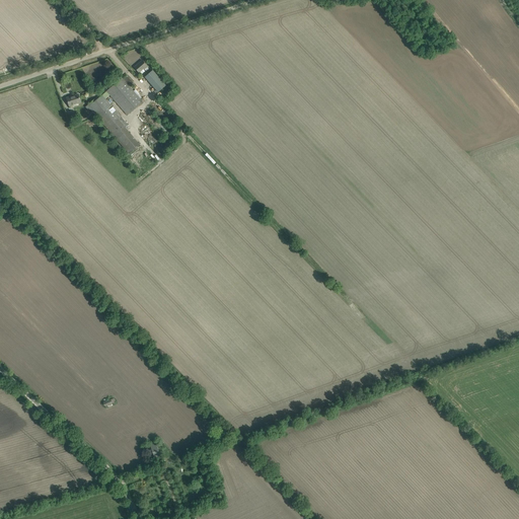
[(142,61),(135,67),(139,73),(143,70),(144,70),(148,67),(142,61)]
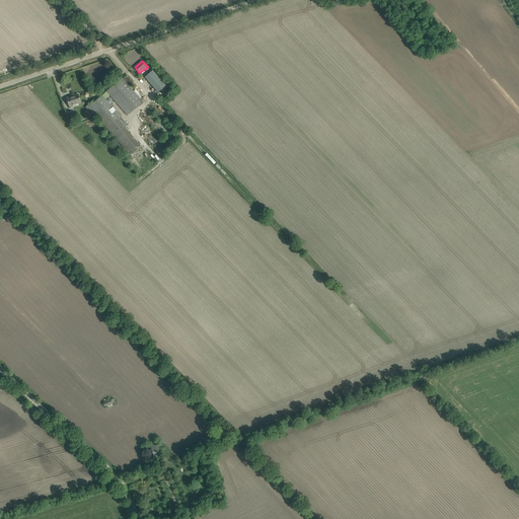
[(144,78),(157,93),(165,86),(152,71),(144,78)]
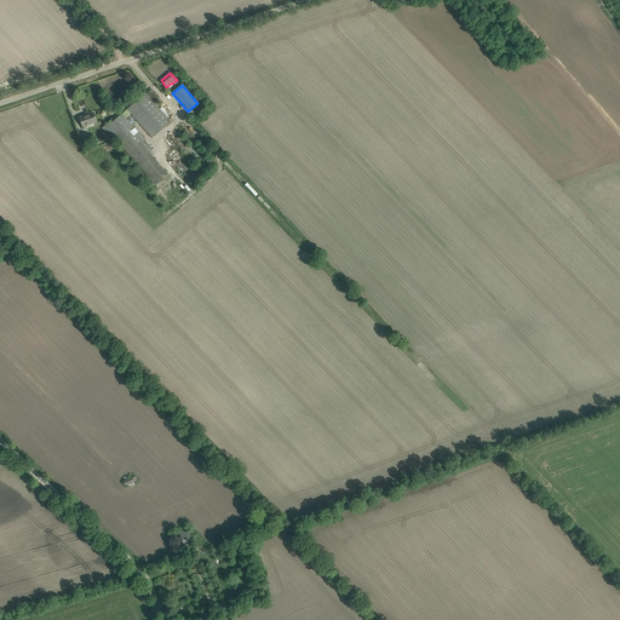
[(114,119),(105,125),(107,127),(105,128),(109,132),(110,132),(154,184),(167,173),(150,153),(151,151),(150,151),(153,149),(128,120),(126,119),(131,114),(133,118),(138,122),(153,138),(171,121),(168,119),(154,103),(150,98),(145,93),(115,120),(114,119)]
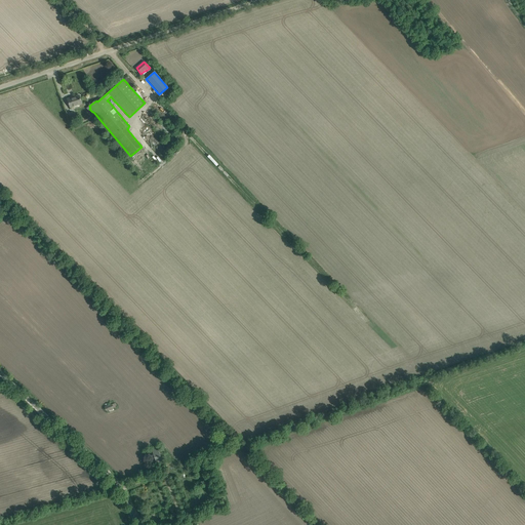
[(70,108),(73,107),(75,112),(83,110),(81,104),(82,104),(79,95),(68,99),(70,108)]
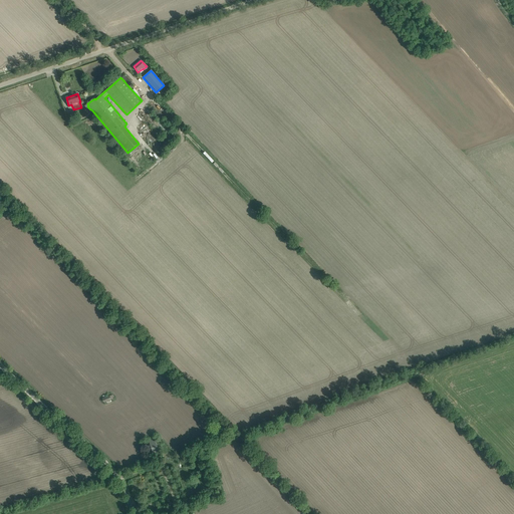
[(131,164),(140,154),(137,152),(129,162),(131,164)]
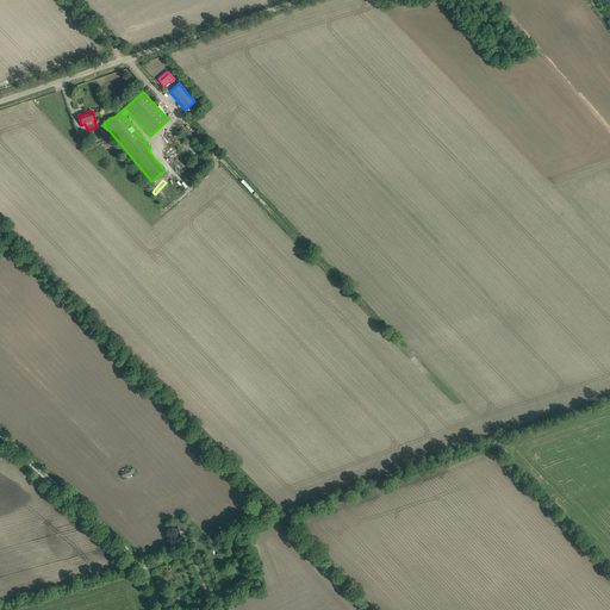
[(122,470),(122,473),(123,478),(126,477),(126,479),(132,477),(131,475),(132,475),(132,474),(136,473),(135,468),(130,471),(130,470),(126,471),(125,468),(122,470)]
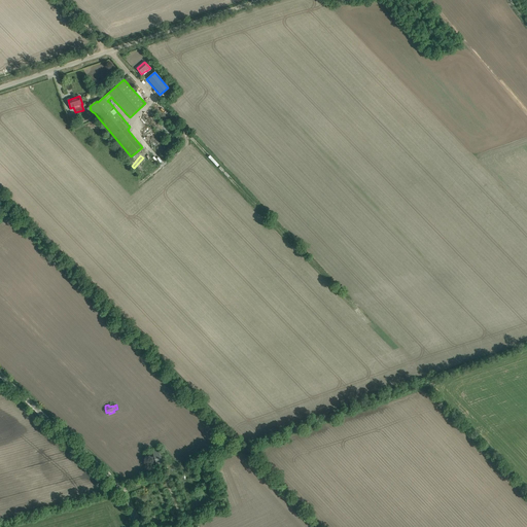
[(164,465),(159,449),(151,451),(157,467),(164,465)]
